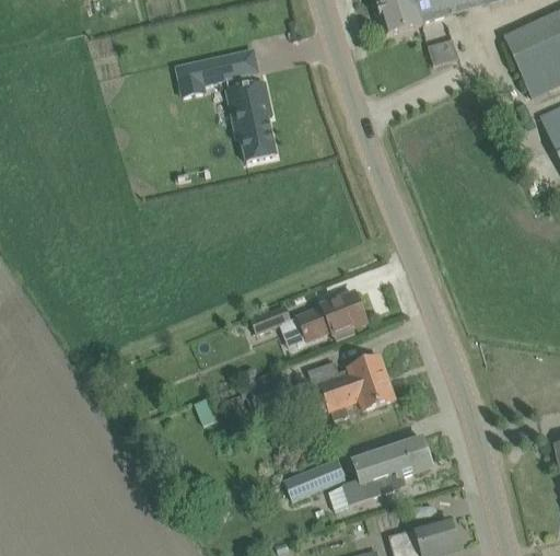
[(375,0),(386,36),(423,24),(422,20),(490,0),(375,0)]
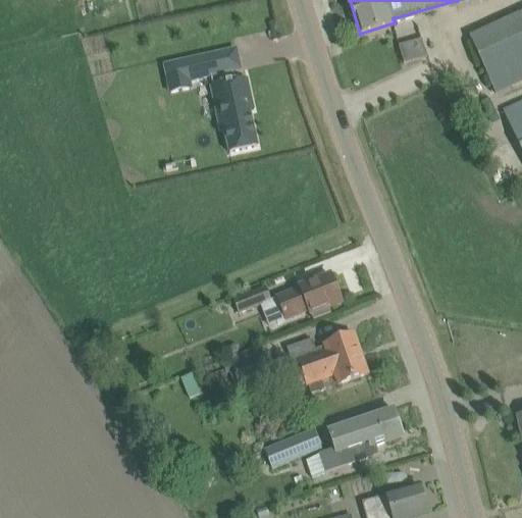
[(521,13),(471,37),(494,89),(521,75),(521,13)]
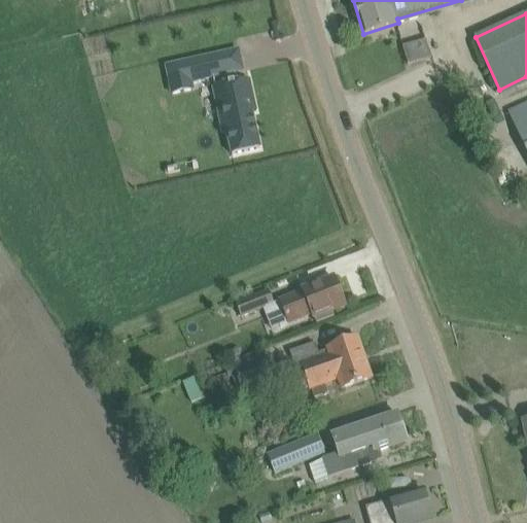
[(425,39),(402,41),(405,60),(427,57),(425,39)]
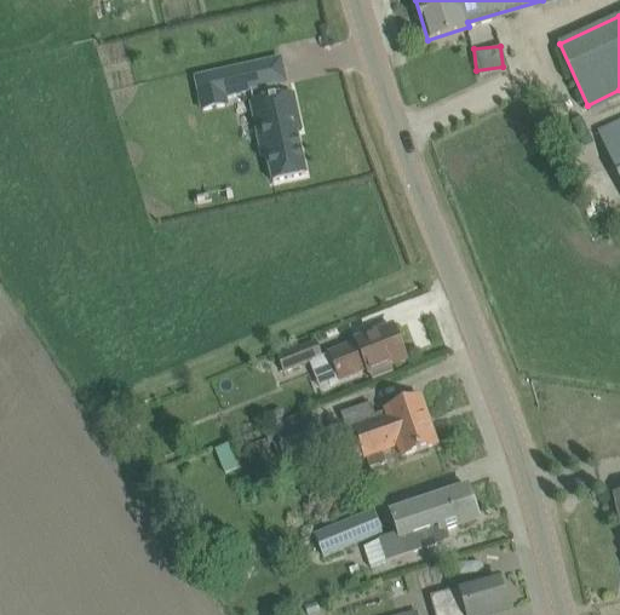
[(257,62),(220,69),(225,93),(251,88),(252,97),(250,97),(262,150),(267,149),(273,179),(305,172),(297,130),(302,128),(293,92),(279,95),(276,82),(276,81),(262,85),(257,62)]
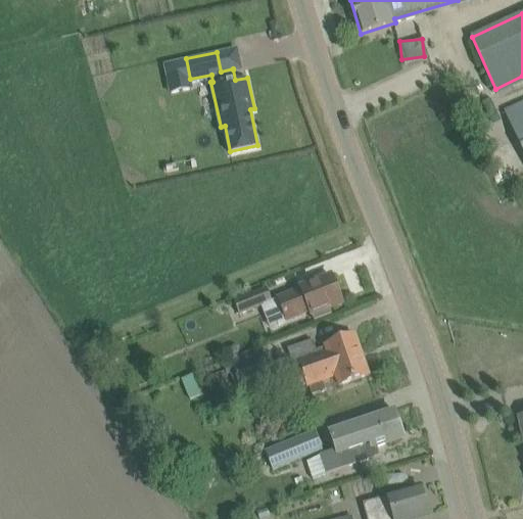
[(522,98),(504,107),(522,149),(522,98)]
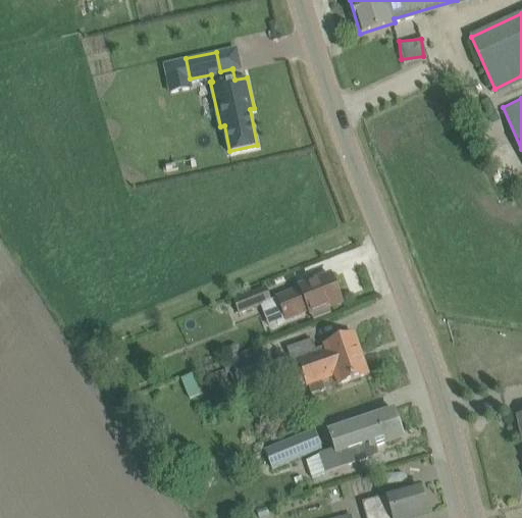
[(300,285),(301,287),(277,296),(286,318),(310,308),(313,318),(330,311),(328,306),(342,301),(329,272),(300,285)]
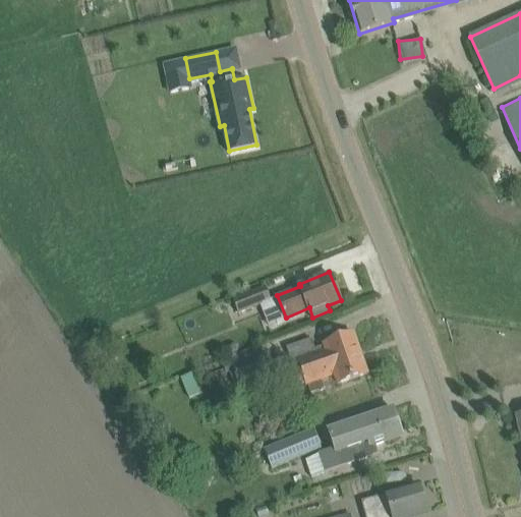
[(233,297),(238,310),(270,298),(265,285),(233,297)]
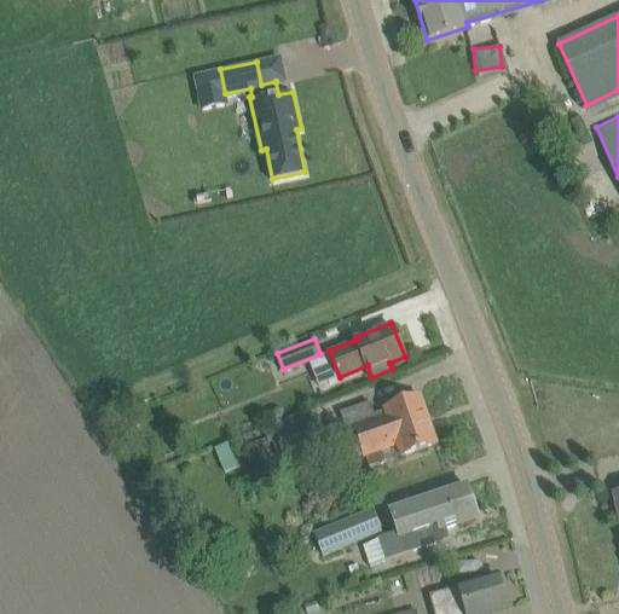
[(370,400),(340,410),(347,429),(354,426),(358,435),(346,439),(352,459),(365,455),(369,464),(385,459),(381,449),(398,442),(401,453),(414,450),(437,441),(420,395),(397,404),(374,411),(370,400)]
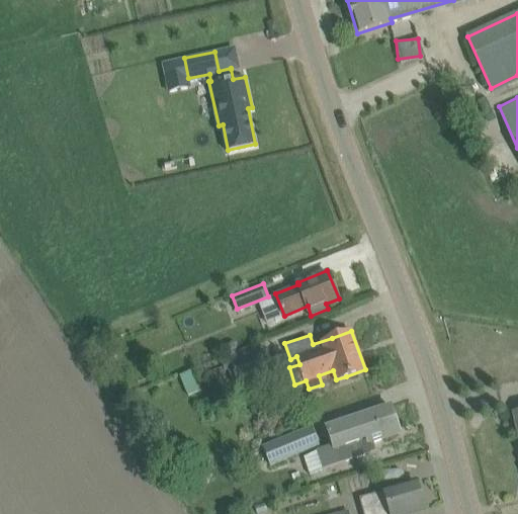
[(238,379),(263,368),(253,343),(221,356),(224,365),(223,365),(225,369),(228,368),(232,377),(236,376),(238,379)]
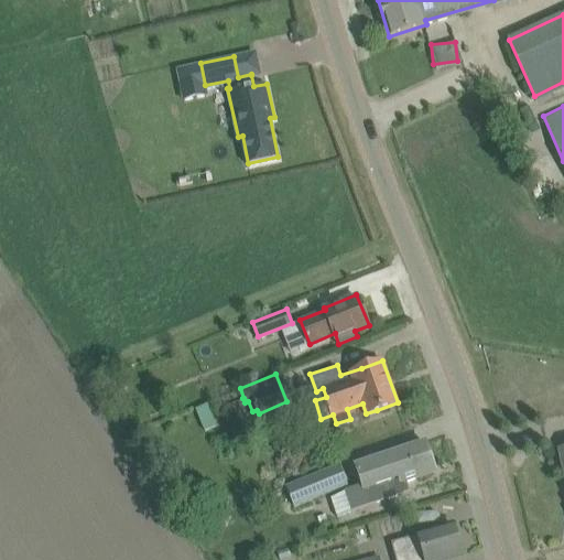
[(332,496),(338,514),(351,509),(410,490),(407,480),(435,470),(426,441),(356,465),(361,483),(345,488),(346,490),(332,496)]
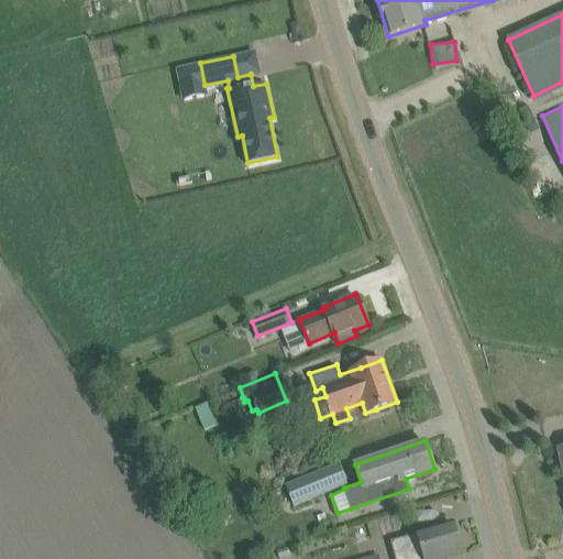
[(286,484),(295,504),(345,482),(338,463),(286,484)]
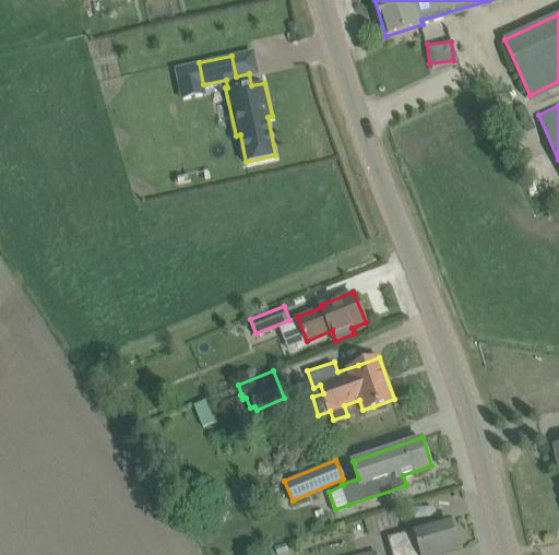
[(405,531),(408,542),(391,546),(392,554),(432,554),(458,547),(450,519),(405,531)]
